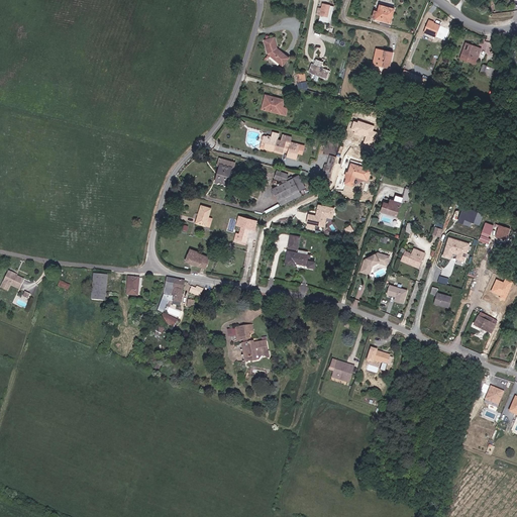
[(329,23),(333,7),(329,6),(329,5),(322,3),(321,9),(319,15),(319,16),(326,17),(324,22),(329,23)]
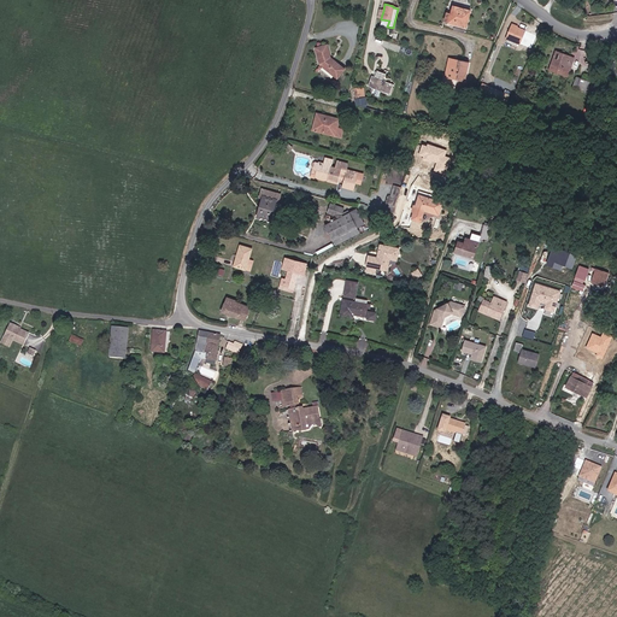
[(470,11),(452,6),(448,22),(466,27),(470,11)]
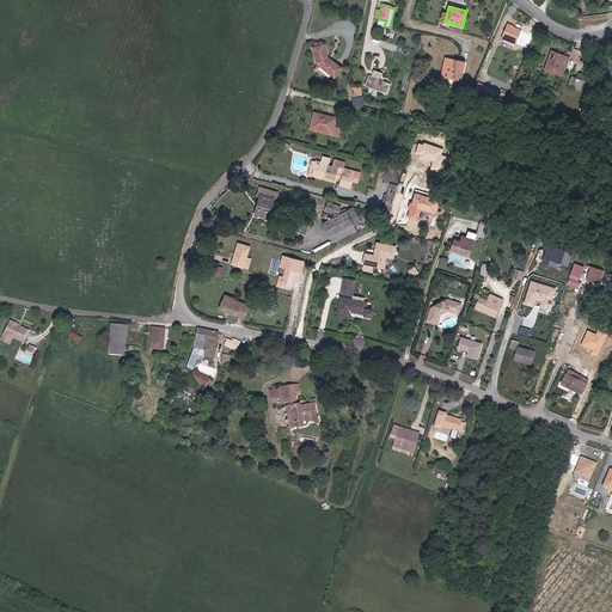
[(520,29),(506,24),(501,37),(516,42),(520,29)]
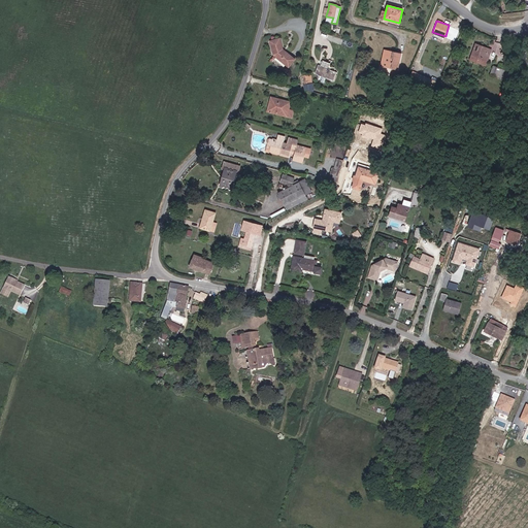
[(290,63),(284,48),(284,37),(274,37),(273,50),(282,67),(290,63)]
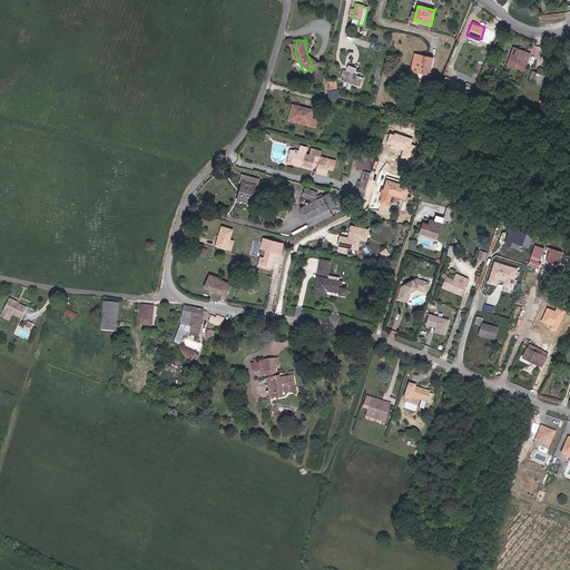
[(532,53),(514,46),(509,58),(528,66),(532,53)]
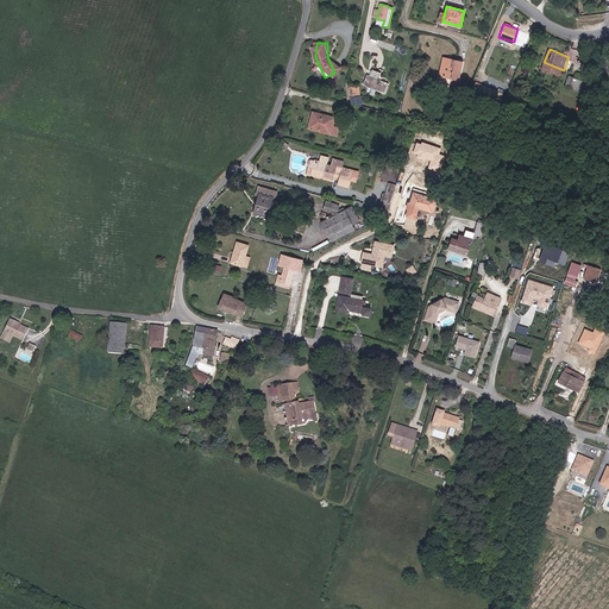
[(445,57),(443,70),(456,74),(453,81),(462,82),(465,62),(445,57)]
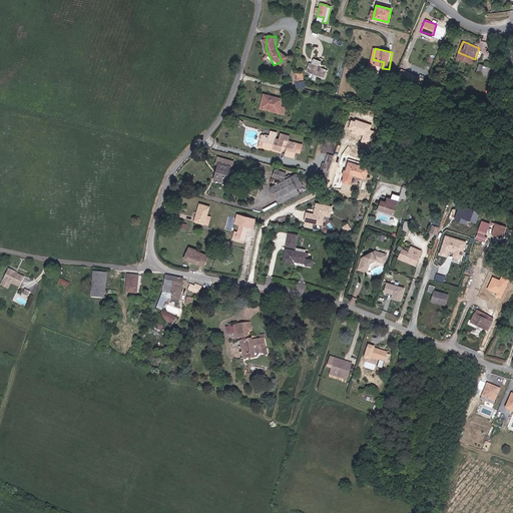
[(456,57),(473,64),(475,59),(458,52),(456,57)]
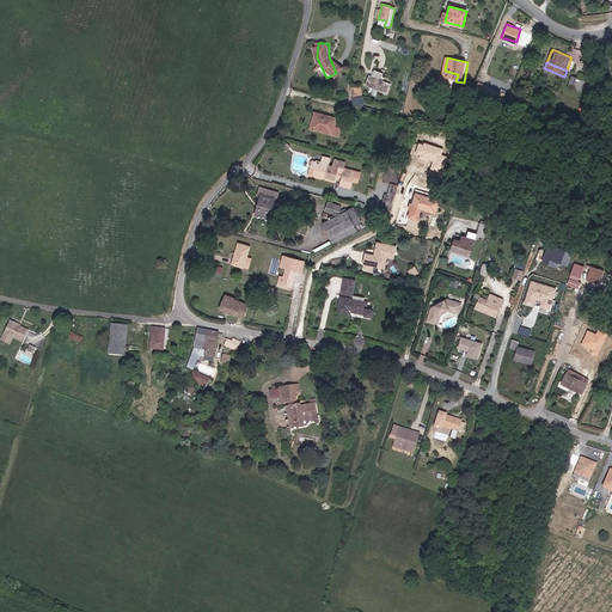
[(373,75),(368,73),(365,84),(389,93),(392,83),(384,79),(385,77),(380,75),(381,72),(375,69),(373,75)]
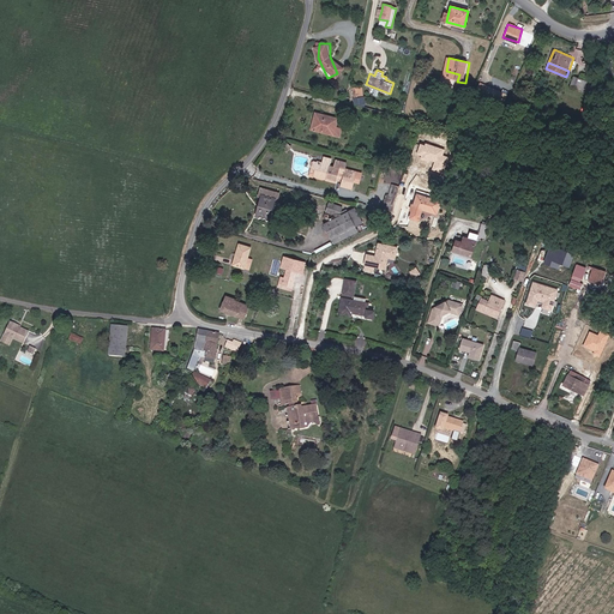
[(576,77),(573,84),(585,89),(589,82),(576,77)]
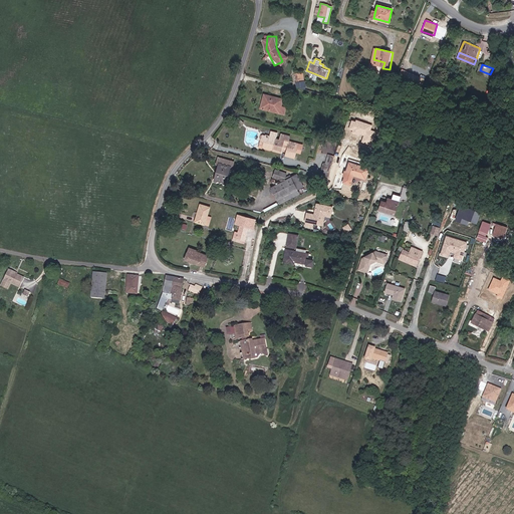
[(411,70),(405,67),(400,75),(406,79),(411,70)]
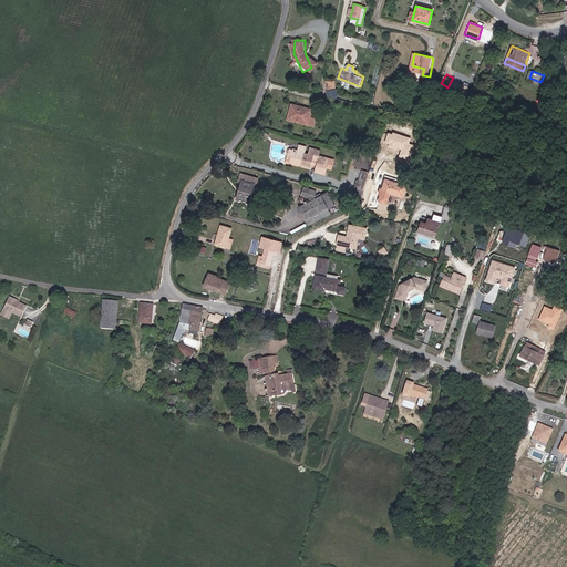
[(336,80),(326,80),(328,96),(338,95),(336,80)]
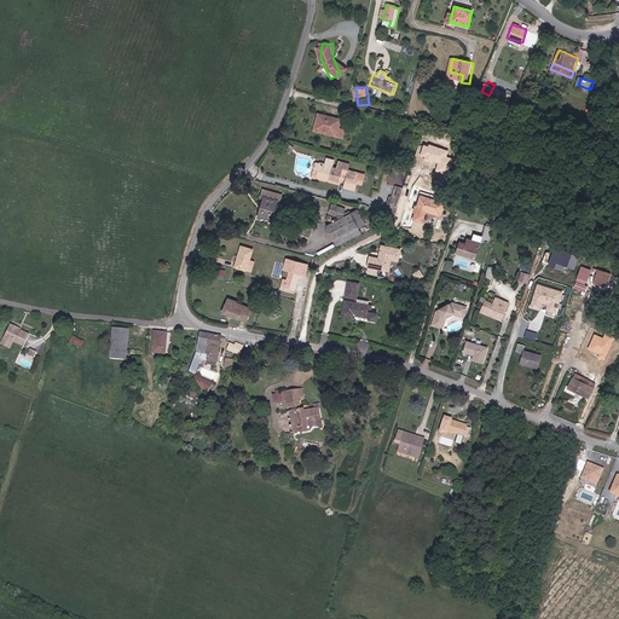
[(342,117),(320,113),(318,111),(313,129),(316,131),(343,138),(346,128),(340,127),(342,117)]
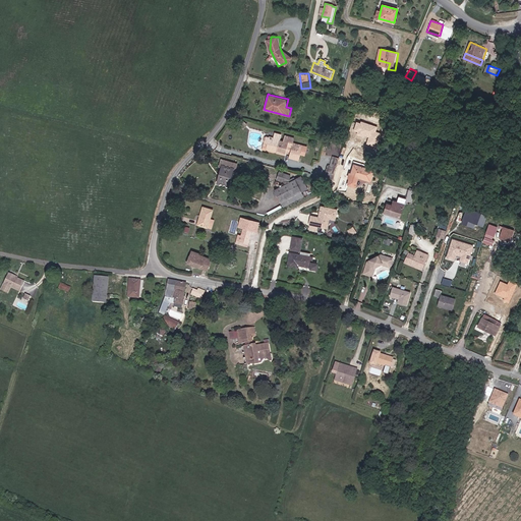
[(360,123),(356,122),(353,131),(368,136),(365,145),(377,148),(381,134),(375,132),(378,127),(360,121),(360,123)]
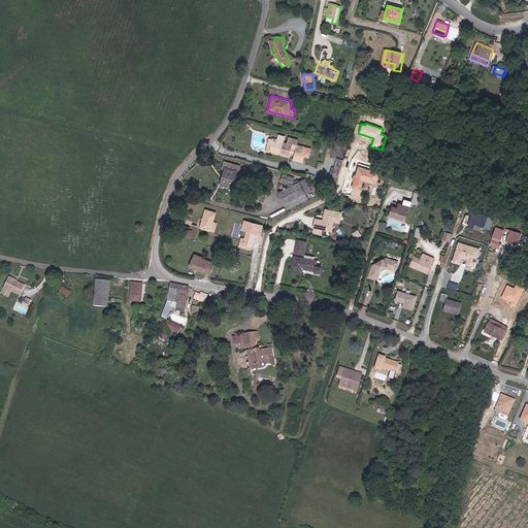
[(310,158),(314,150),(283,141),(283,139),(270,134),(269,144),(266,152),(310,158)]
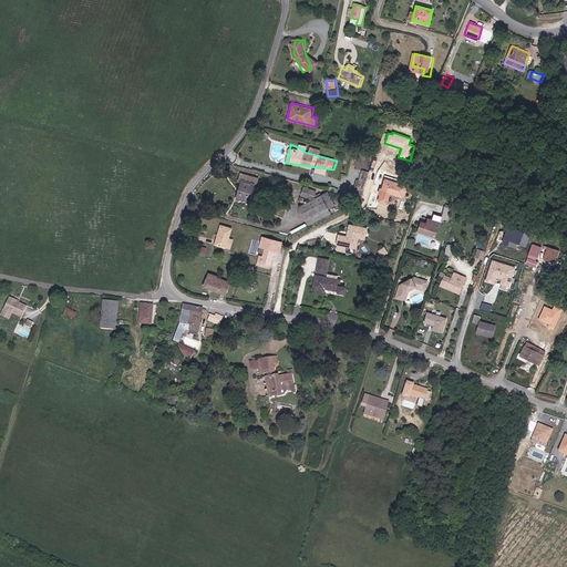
[(356,176),(361,178),(364,167),(359,165),(356,176)]
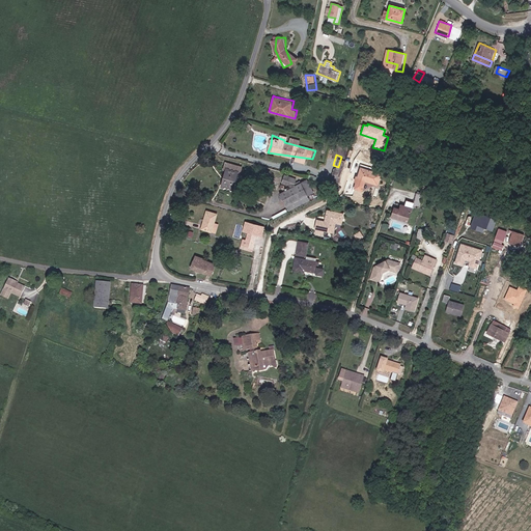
[(222,188),(225,188),(232,190),(238,172),(240,172),(241,167),(225,163),(224,168),(227,169),(224,178),(222,188)]
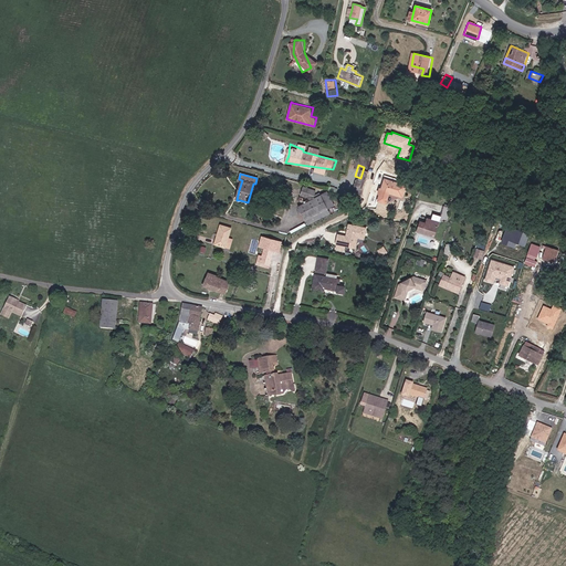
[(385,179),(383,189),(379,188),(377,195),(380,196),(378,202),(387,205),(390,194),(404,198),(407,187),(385,179)]
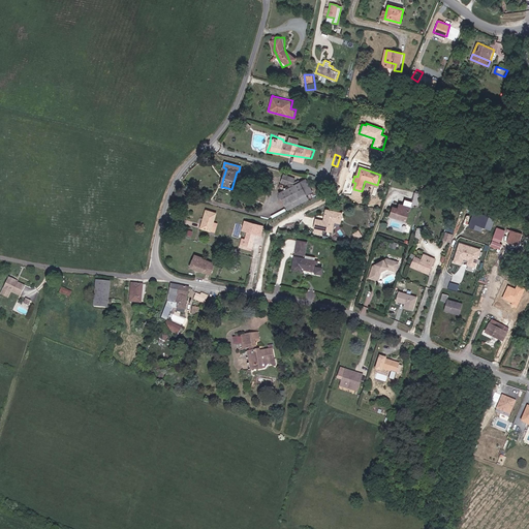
[(280,183),(287,185),(293,186),(296,178),(290,176),(282,174),(279,173),(277,182),(280,183)]
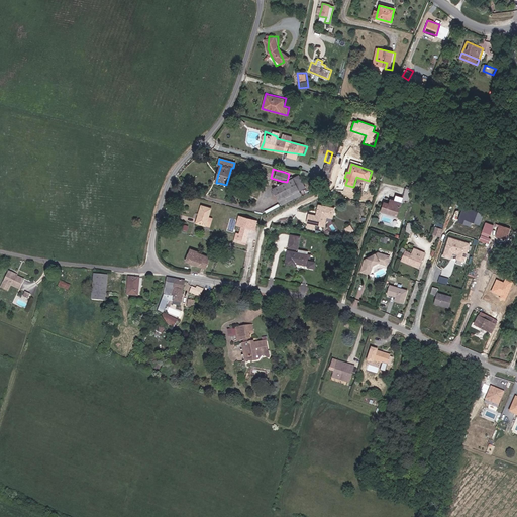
[(289,184),(280,188),(274,190),(277,198),(279,202),(299,194),(293,179),(288,181),(289,184)]
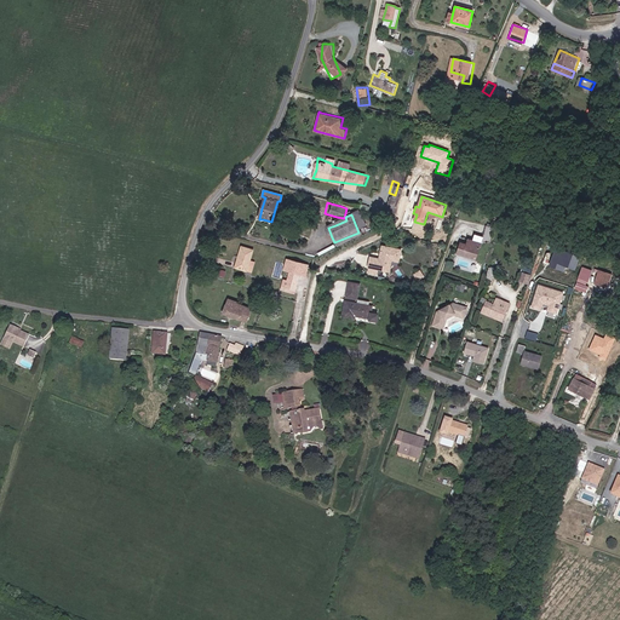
[(475,259),(481,244),(469,239),(466,245),(460,242),(457,253),(475,259)]
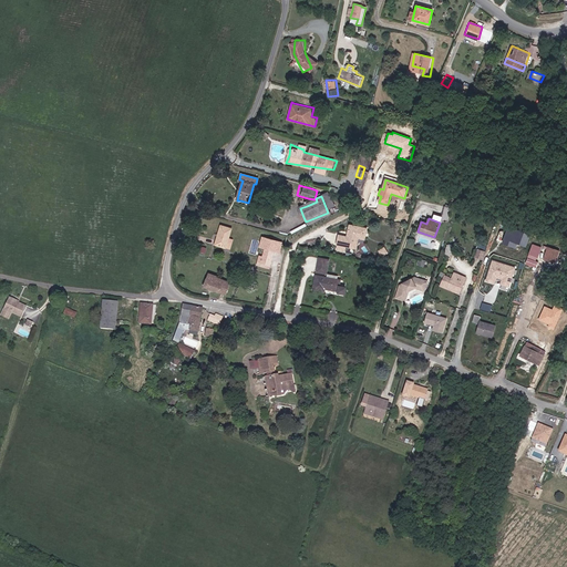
[(367,239),(368,234),(368,228),(353,225),(352,227),(350,236),(347,235),(340,233),(339,238),(338,244),(339,244),(338,248),(346,250),(347,246),(358,248),(359,238),(367,239)]
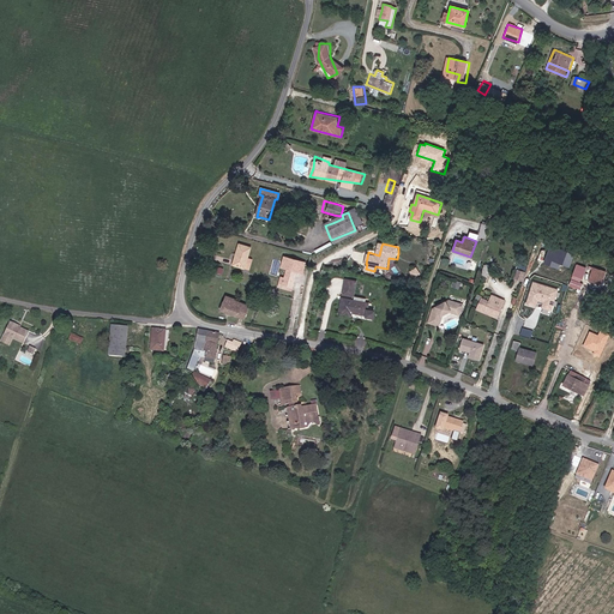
[(252,247),(241,245),(235,268),(246,270),(252,247)]
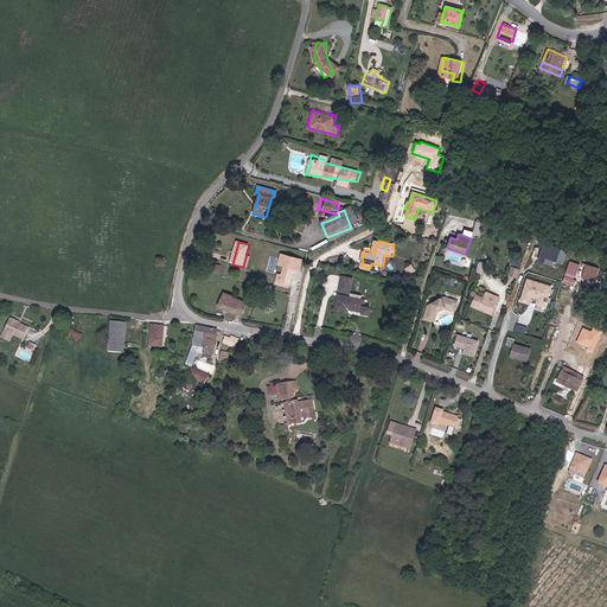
[(569,251),(543,242),(537,261),(551,266),(554,261),(564,264),(569,251)]
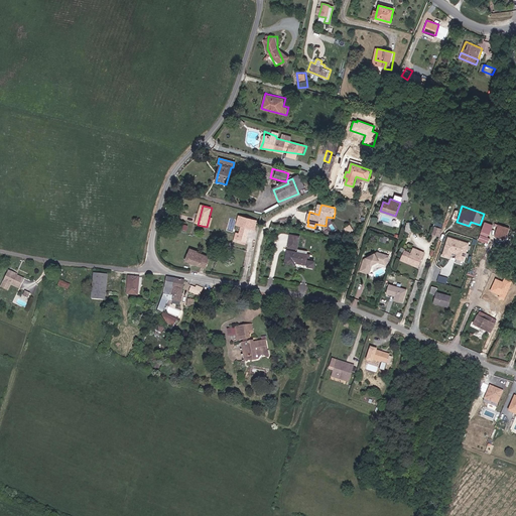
[(493,226),(484,223),(479,240),(487,243),(493,226)]
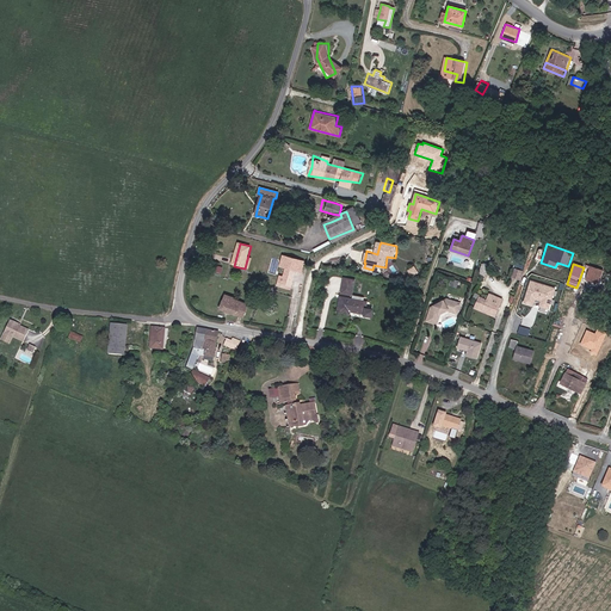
[(291,289),(295,270),(295,269),(291,269),(291,266),(288,265),(288,267),(285,267),(283,277),(279,276),(278,285),(279,285),(282,283),(282,287),(291,289)]
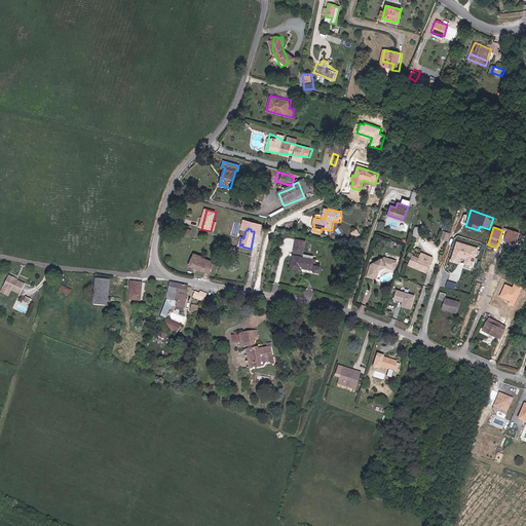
[(520,233),(508,229),(503,240),(516,245),(520,233)]
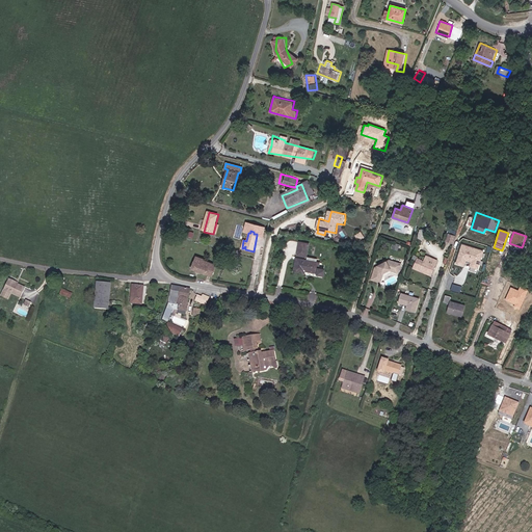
[(454,242),(456,235),(449,233),(447,241),(454,242)]
